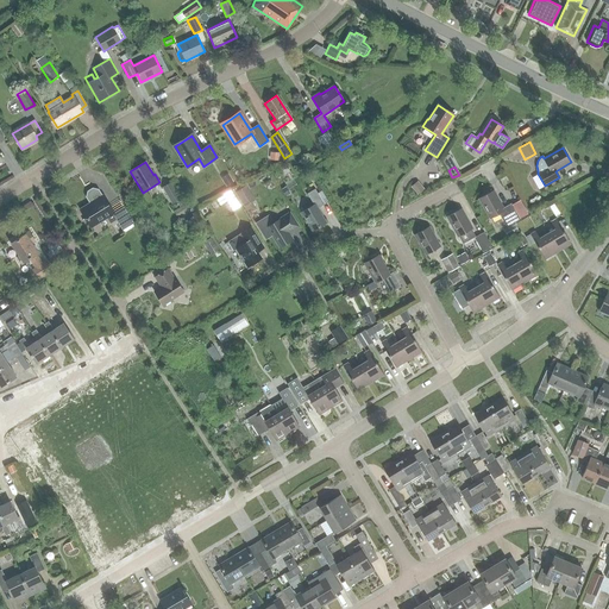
[(233,182),(227,174),(220,179),(226,187),(233,182)]
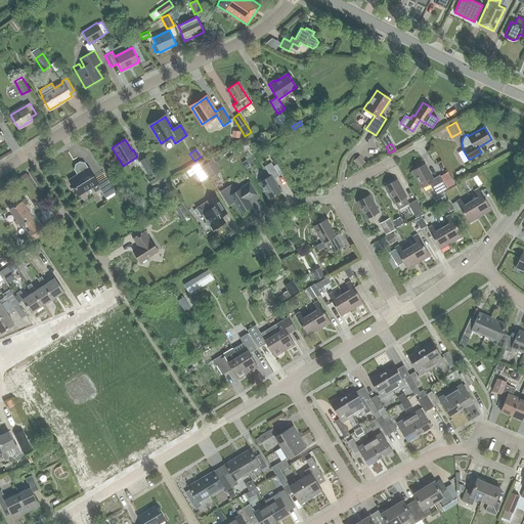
[(365,163),(359,156),(353,161),(359,168),(365,163)]
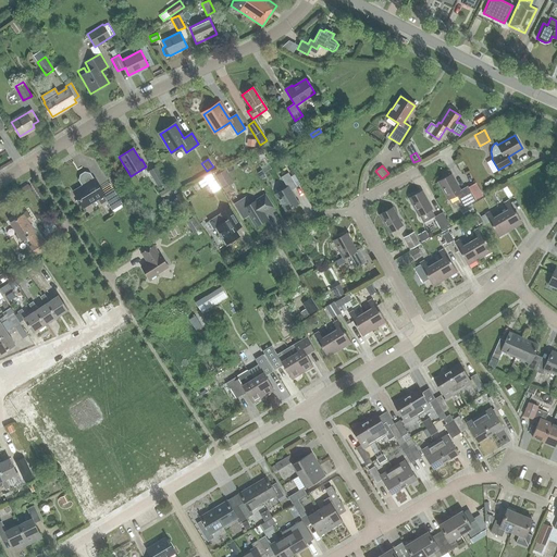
[(171,192),(156,166),(148,171),(158,187),(161,185),(164,189),(159,193),(161,197),(171,192)]
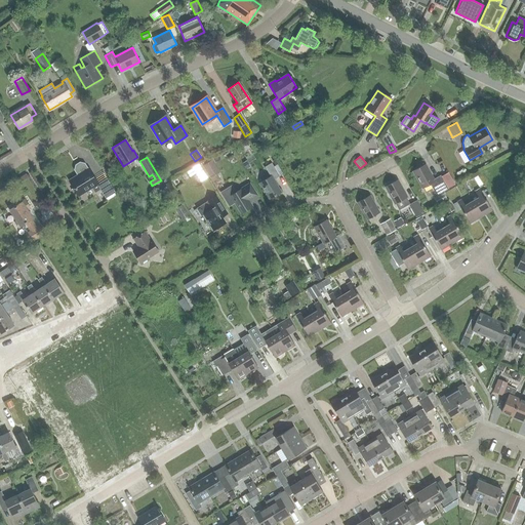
[(219,172),(211,160),(202,165),(210,178),(219,172)]
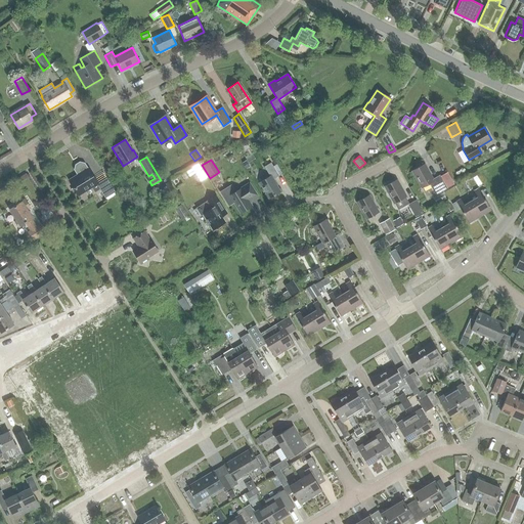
[(105,198),(115,191),(102,172),(102,173),(106,180),(97,185),(84,163),(80,162),(75,165),(74,169),(78,175),(70,180),(79,194),(91,186),(95,192),(99,189),(105,198)]
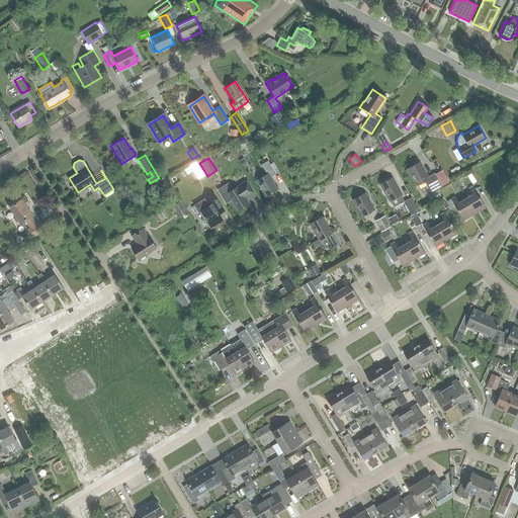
[(204,174),(196,161),(182,170),(186,176),(194,171),(198,178),(204,174)]
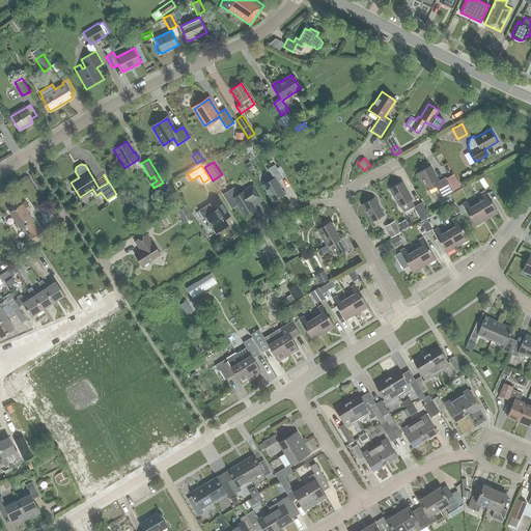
[(280,166),(277,168),(275,165),(268,169),(274,178),(262,186),(272,201),(284,194),(277,182),(286,176),(280,166)]
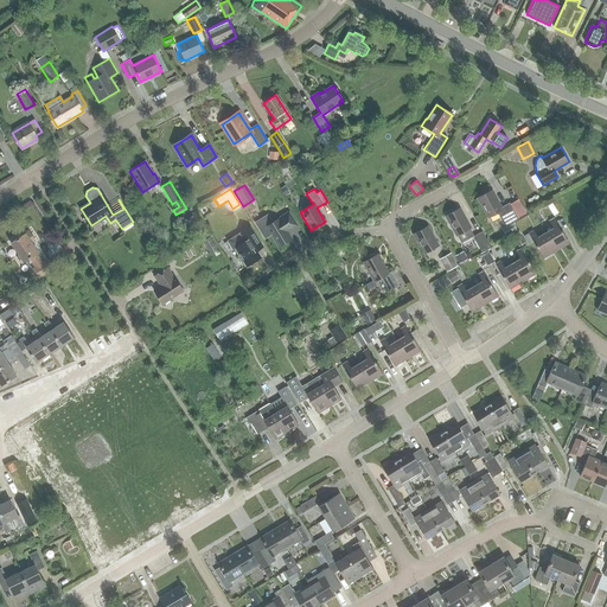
[(505,227),(518,219),(509,203),(502,208),(492,190),(477,198),(487,217),(497,212),(505,227)]
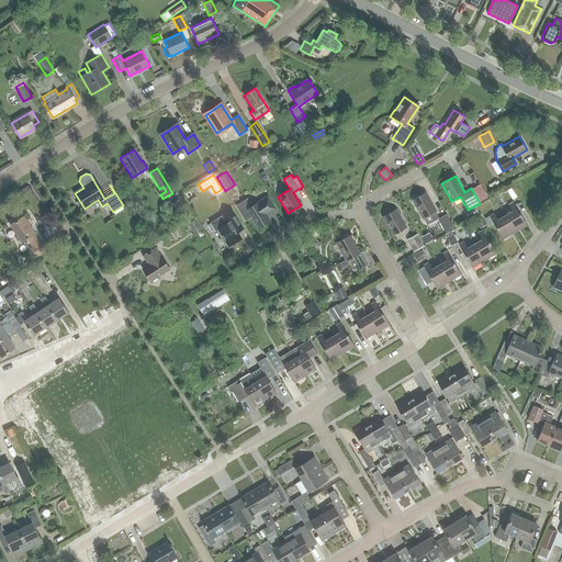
[(422,218),(423,217),(427,224),(439,217),(435,211),(436,211),(426,192),(412,200),(422,218)]
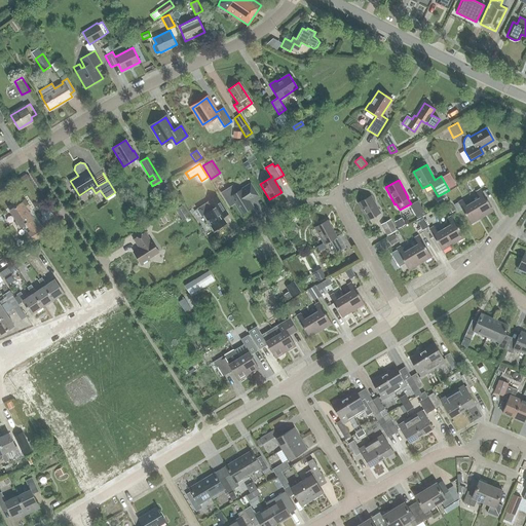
[(250,184),(236,192),(232,185),(220,192),(229,207),(234,203),(241,214),(252,207),(249,200),(257,195),(250,184)]
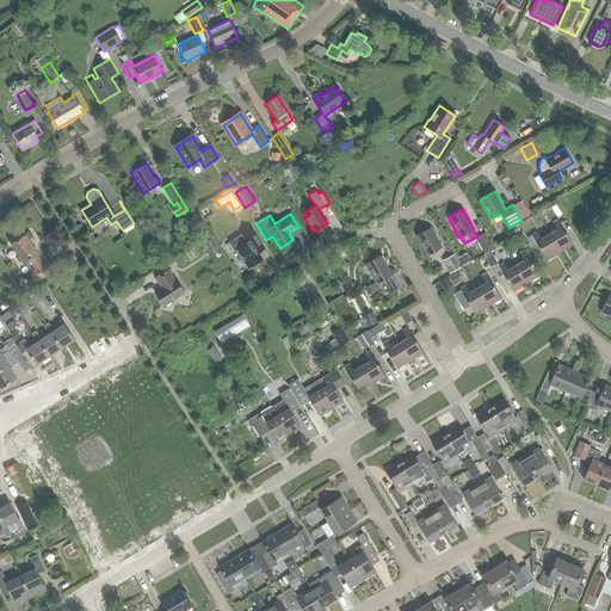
[(560,252),(573,245),(557,220),(553,223),(556,229),(549,234),(560,252)]
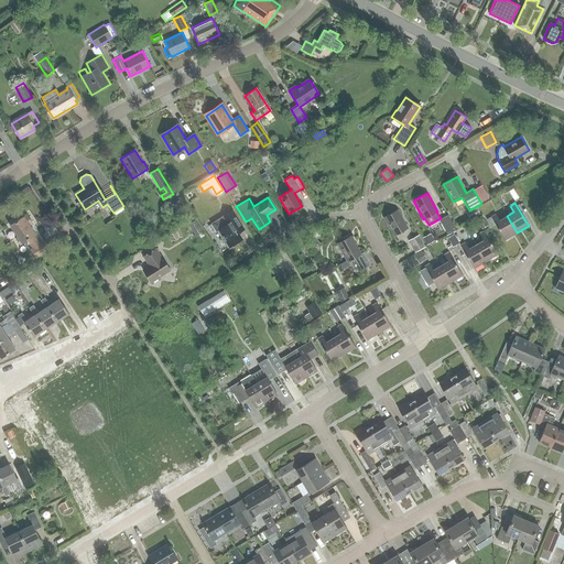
[(218,230),(228,248),(242,239),(238,232),(243,229),(232,210),(210,224),(216,231),(218,230)]
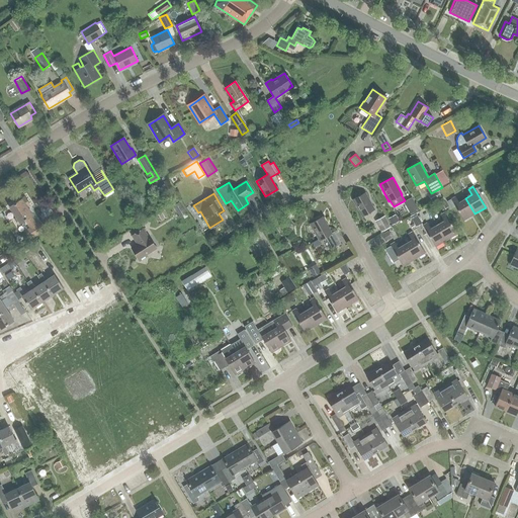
[(361,217),(374,209),(365,193),(352,199),(361,217)]
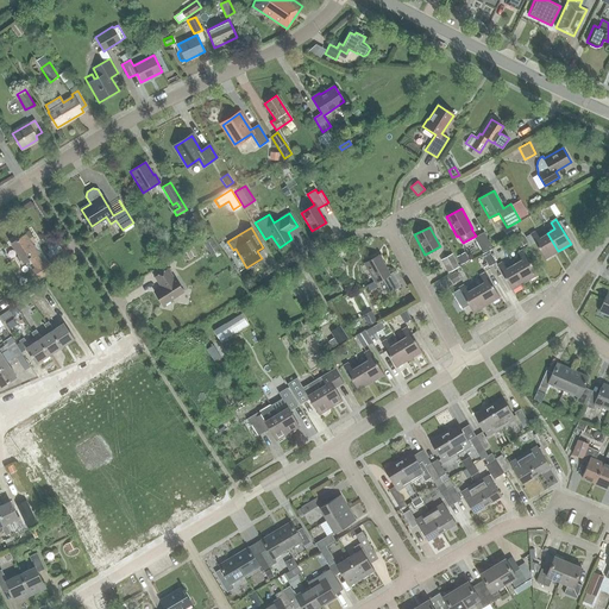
[(539,238),(535,231),(525,237),(531,246),(535,243),(545,259),(558,251),(547,233),(539,238)]
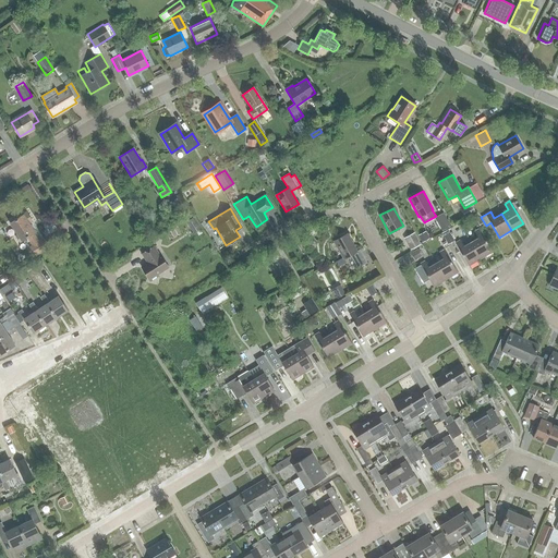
[(26,213),(11,222),(19,234),(15,237),(20,242),(27,237),(33,246),(29,247),(35,255),(46,247),(41,241),(38,242),(33,233),(34,232),(28,223),(32,221),(26,213)]
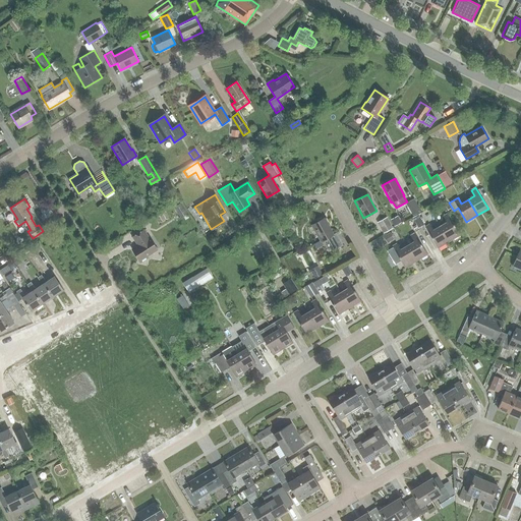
[(420,211),(414,198),(406,203),(413,215),(420,211)]
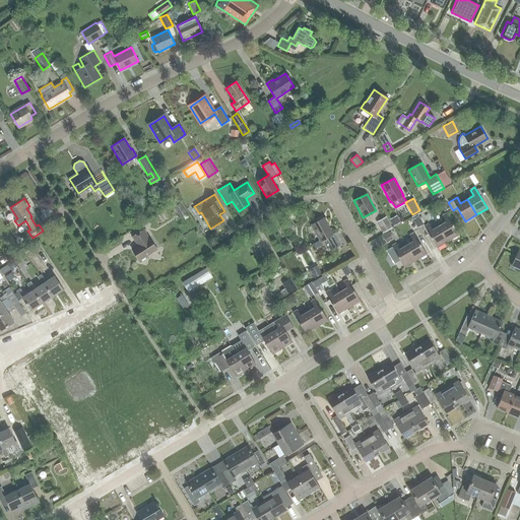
[(444,199),(439,202),(444,211),(449,208),(444,199)]
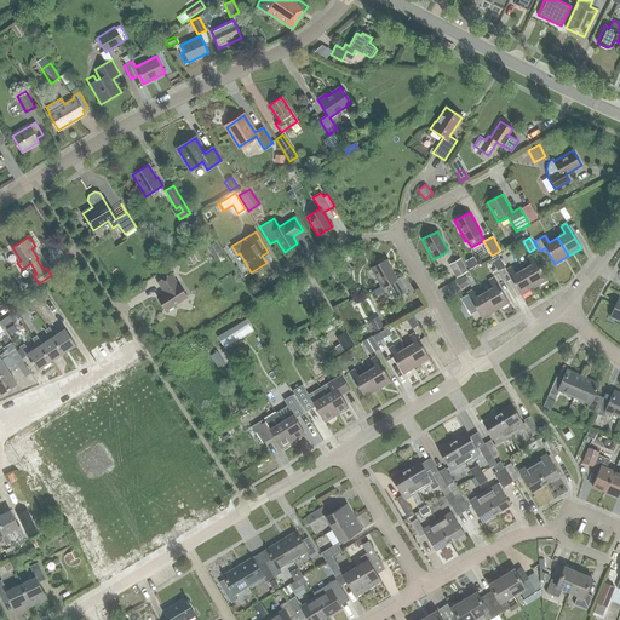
[(222,254),(214,241),(206,246),(214,259),(222,254)]
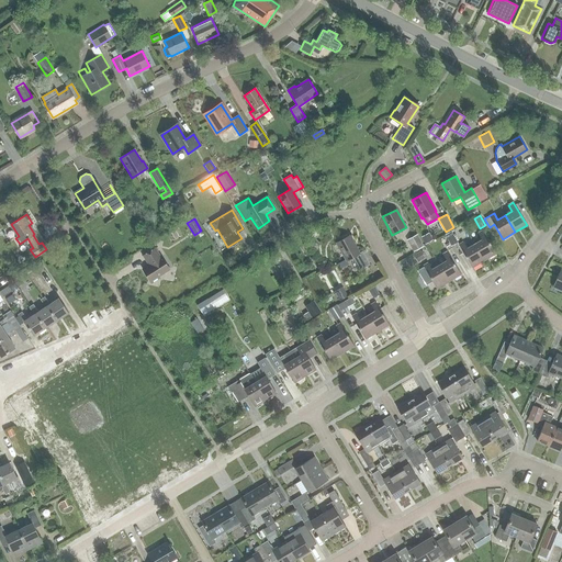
[(458,243),(451,231),(445,235),(451,246),(458,243)]
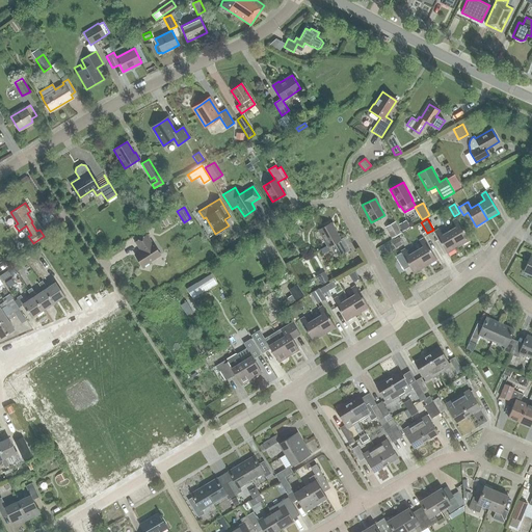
[(458,246),(470,240),(456,218),(452,220),(455,227),(449,231),(458,246)]
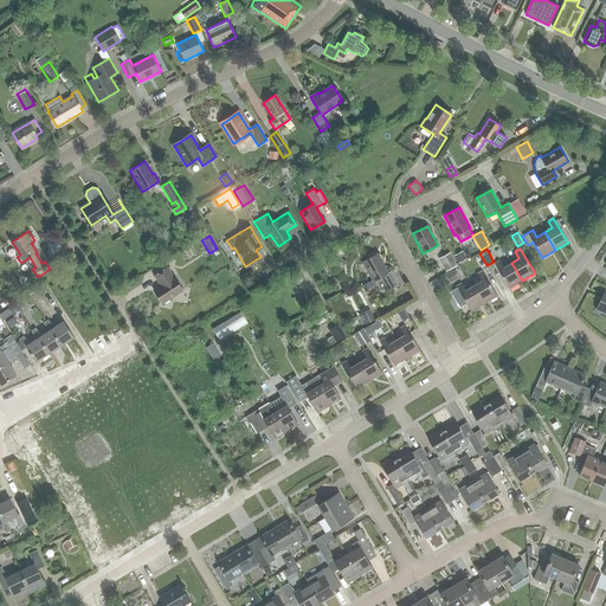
[(461,251),(455,255),(458,262),(465,258),(461,251)]
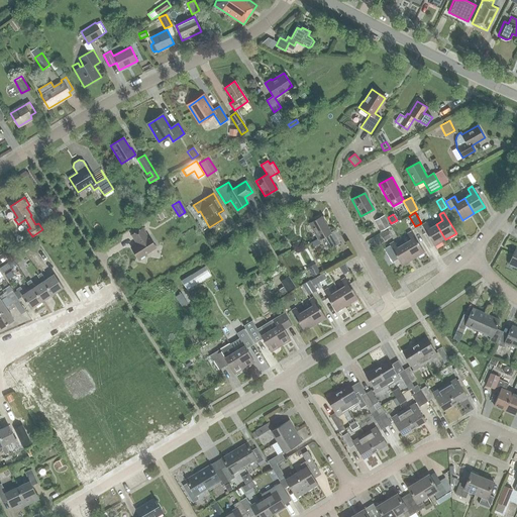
[(390,226),(384,215),(374,221),(380,232),(390,226)]
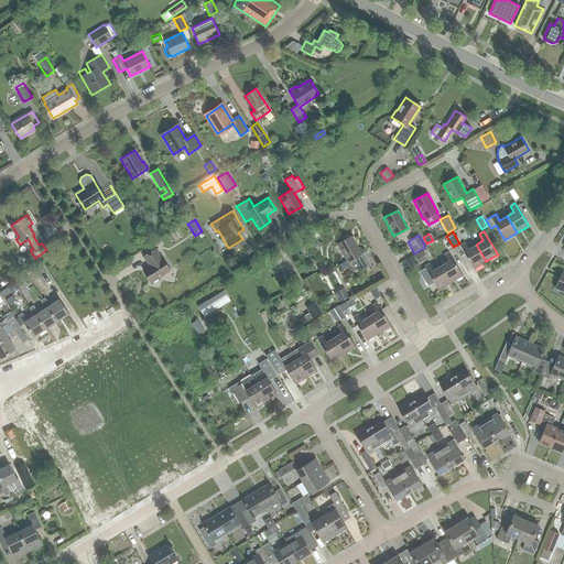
[(361,271),(371,266),(364,252),(360,255),(350,236),(337,243),(347,262),(354,258),(361,271)]
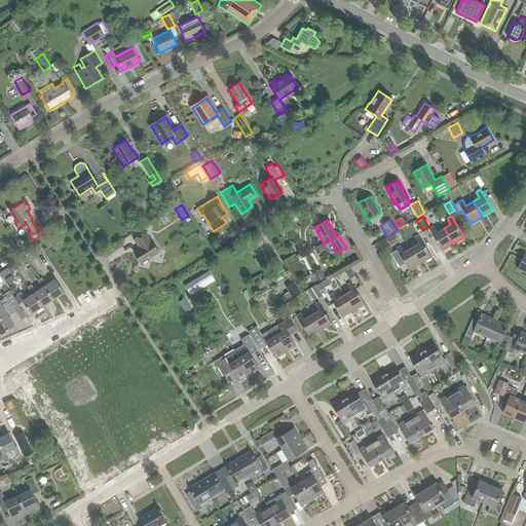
[(453,243),(444,228),(437,232),(434,226),(428,229),(442,251),(453,243)]
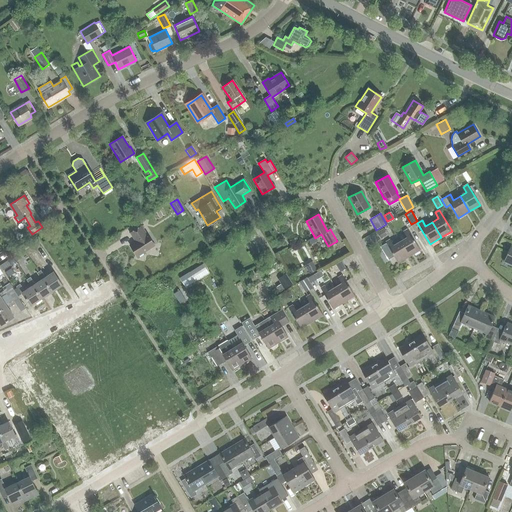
[(135,241),(129,245),(138,258),(145,253),(144,252),(154,245),(147,234),(146,234),(141,226),(130,233),(135,241)]
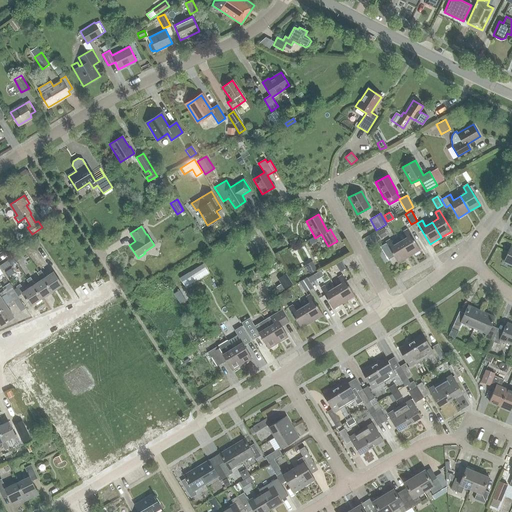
[(387,235),(383,228),(376,233),(380,239),(387,235)]
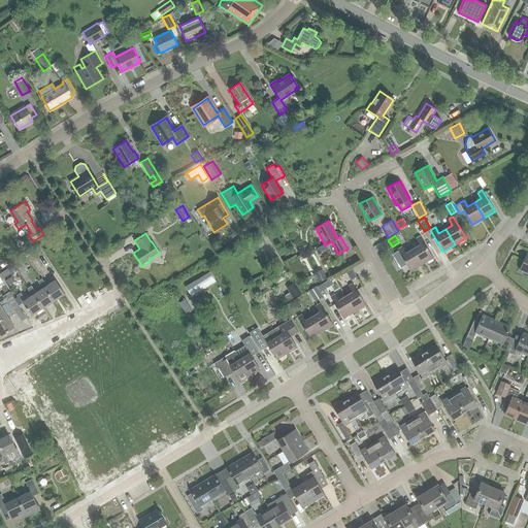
[(422,265),(432,258),(420,236),(416,239),(419,244),(413,249),(422,265)]
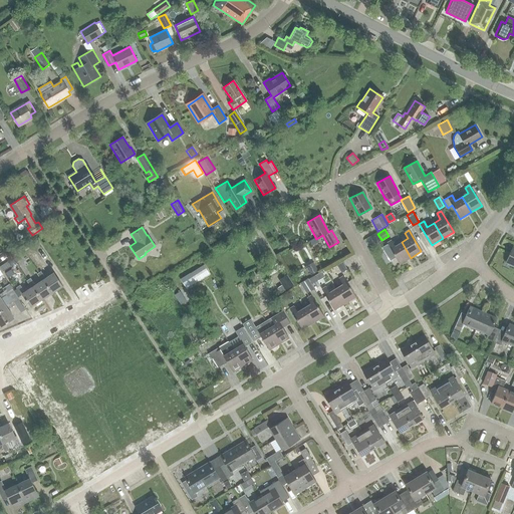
[(411,258),(402,242),(395,246),(391,240),(387,243),(388,244),(381,248),(390,261),(396,257),(400,264),(411,258)]
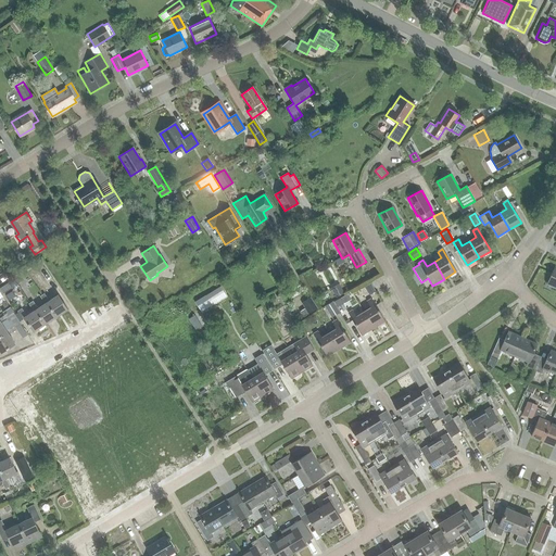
[(46,283),(52,279),(46,270),(40,274),(46,283)]
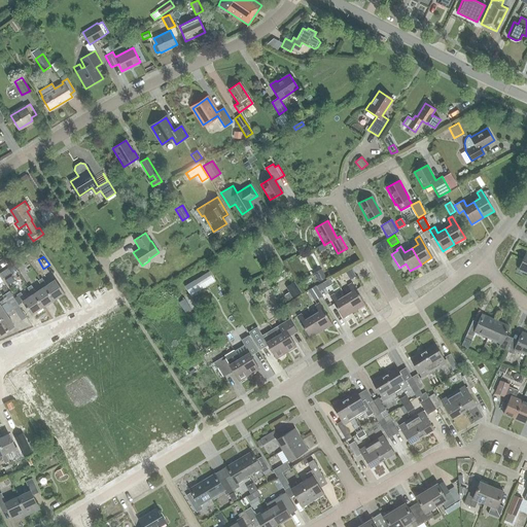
[(16,270),(23,266),(19,259),(12,262),(16,270)]
